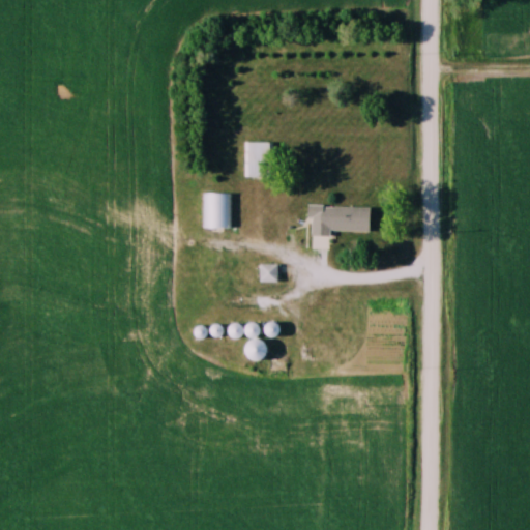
[(243,178),(268,178),(268,143),(243,143),(243,178)]
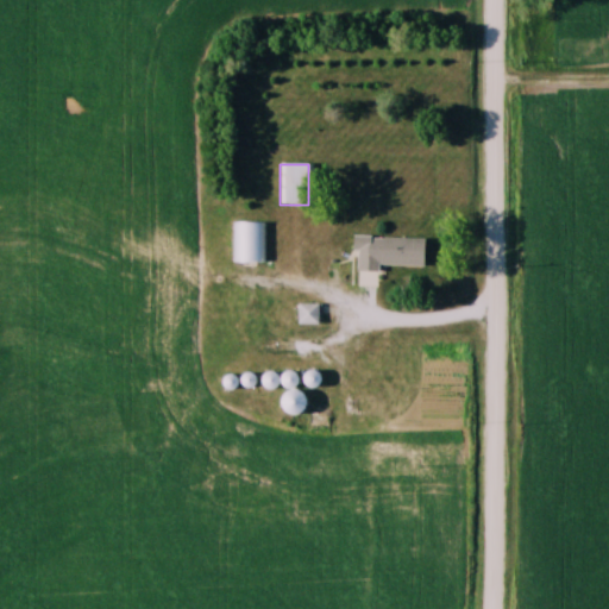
[(233,223),(233,263),(263,263),(263,223),(233,223)]
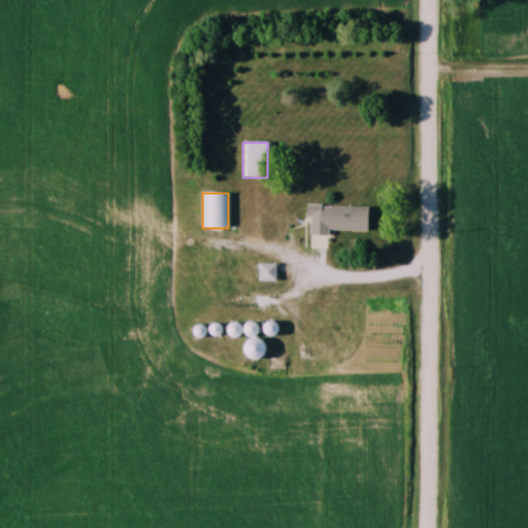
[(312,219),(312,230),(366,231),(366,207),(306,206),(306,219),(312,219)]
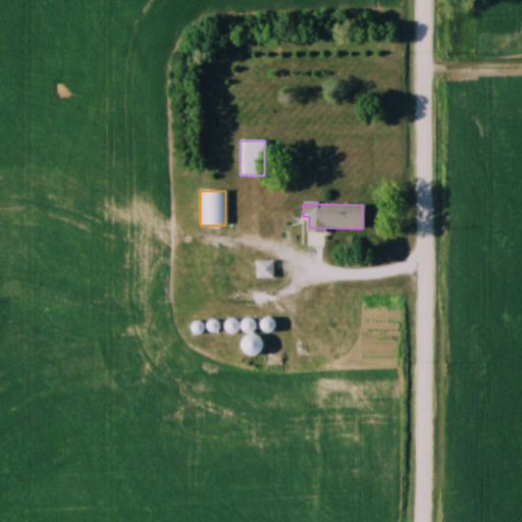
[(271,261),(254,261),(254,278),(271,278),(271,261)]
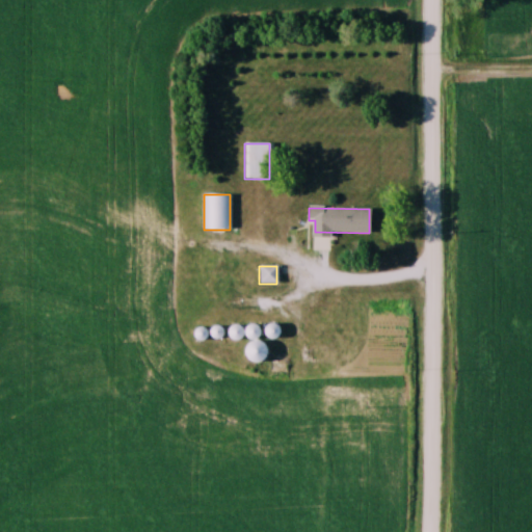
[(243,333),(253,340),(242,352),(257,364),(268,350),(254,338),(259,331),(250,324),(243,333)]
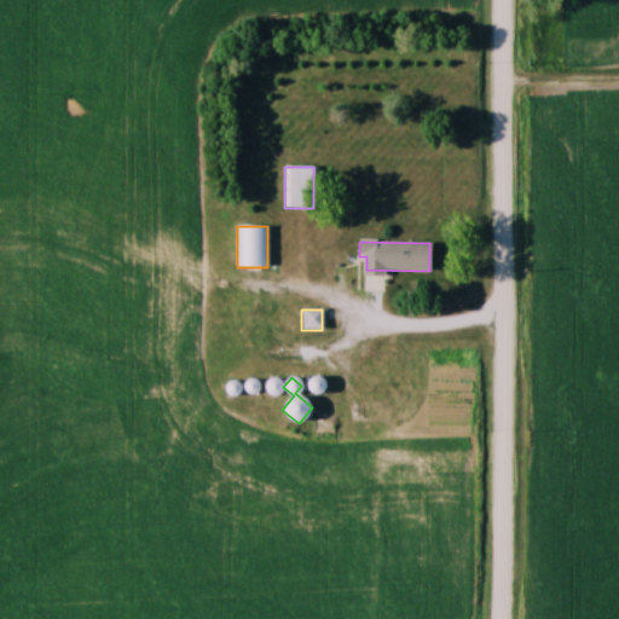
[(279,382),(267,381),(266,394),(278,395),(279,382)]
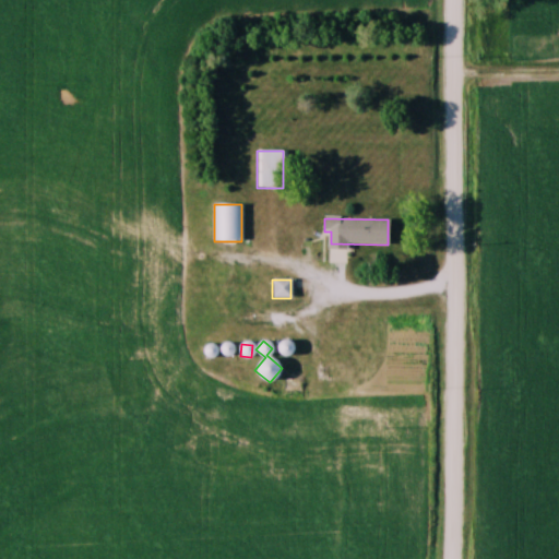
All buildings are outlined.
